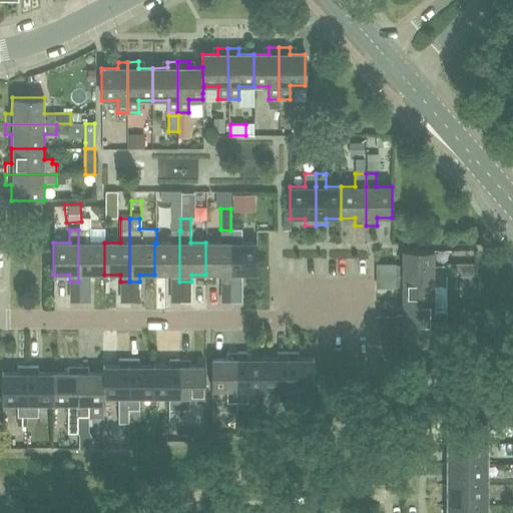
[(89,275),(104,275),(104,242),(89,242),(89,229),(78,229),(78,282),(89,282),(89,275)]
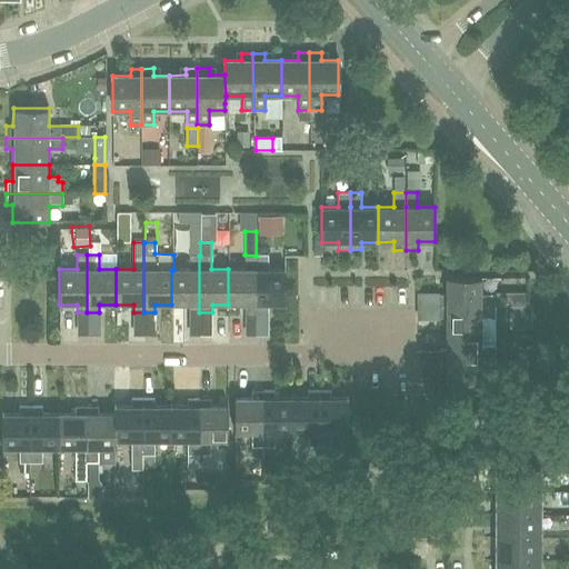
[(245,312),(256,312),(256,256),(245,255),(245,269),(228,269),(228,305),(245,305),(245,312)]
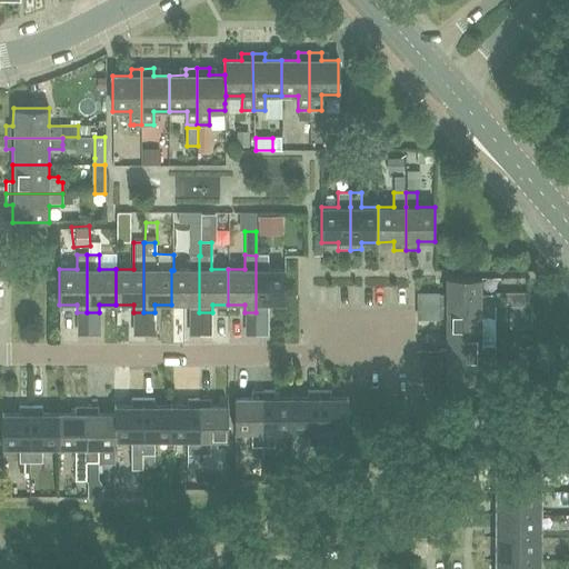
[(189,305),(188,312),(199,312),(199,256),(188,256),(188,270),(173,270),(171,270),(171,305),(189,305)]
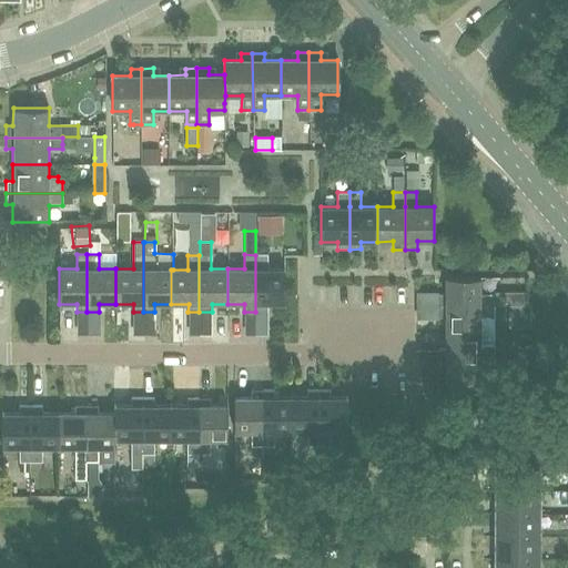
[(255,312),(267,312),(267,304),(284,304),(284,270),(267,270),(267,255),(255,255),(255,312)]
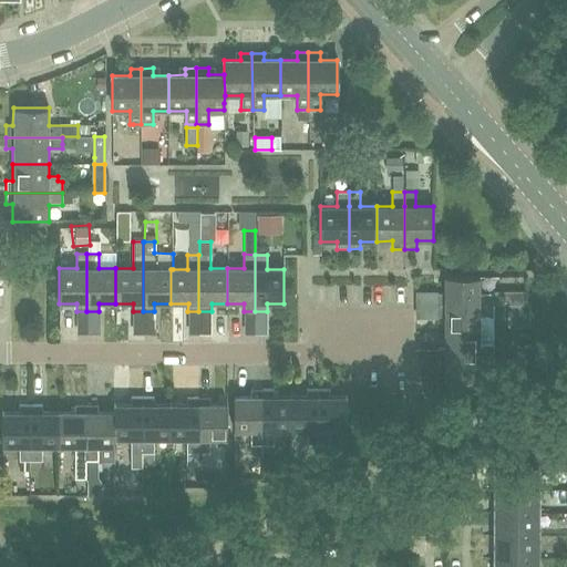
[(437,306),(494,306),(527,305),(527,292),(494,291),(494,295),(480,295),(480,278),(445,277),(445,295),(437,295),(437,306)]
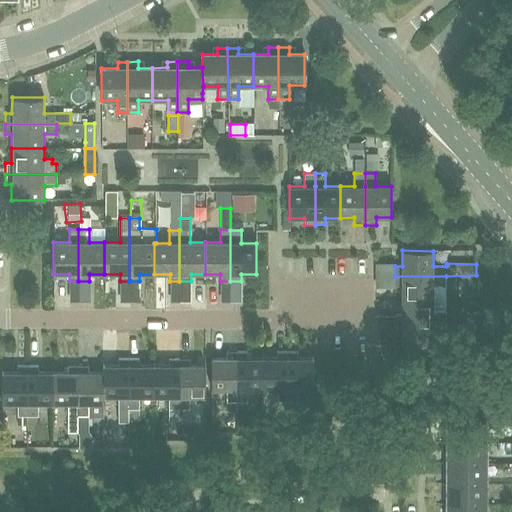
[(446,286),(446,276),(395,276),(395,286),(402,286),(402,301),(433,301),(433,286),(446,286)]
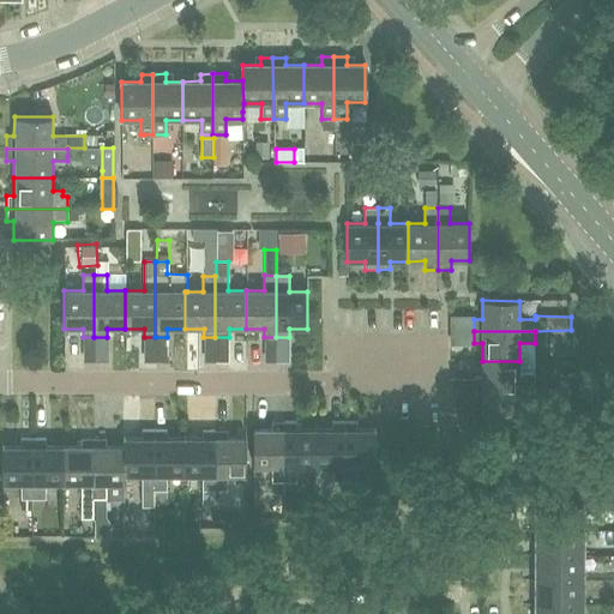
[(474,391),(535,391),(535,373),(519,373),(519,361),(482,361),(482,379),(474,379),(474,391)]
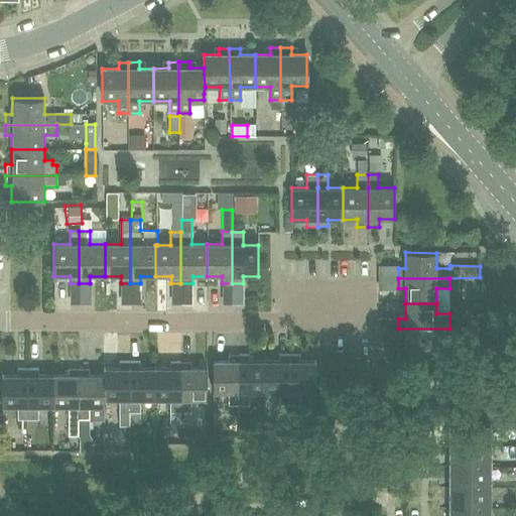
[(487,329),(486,328),(486,316),(471,316),(471,328),(473,328),(473,329),(487,329)]
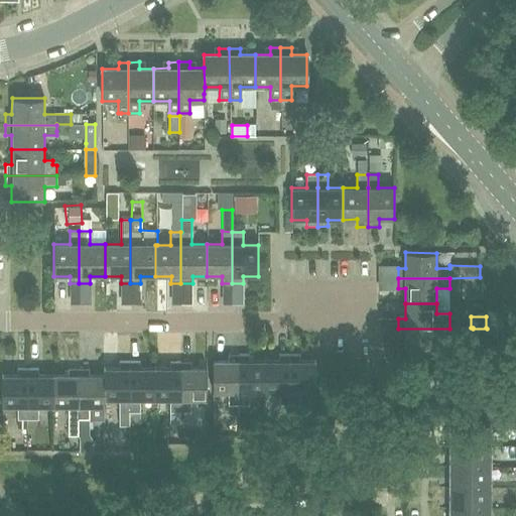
[(449,329),(398,329),(398,340),(405,340),(405,355),(436,355),(436,339),(449,339),(449,329)]
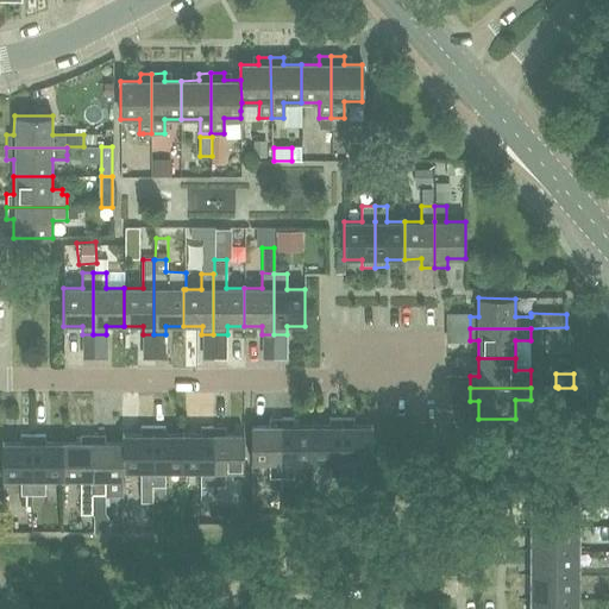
[(575,388),(558,388),(559,401),(577,401),(577,388),(575,388)]
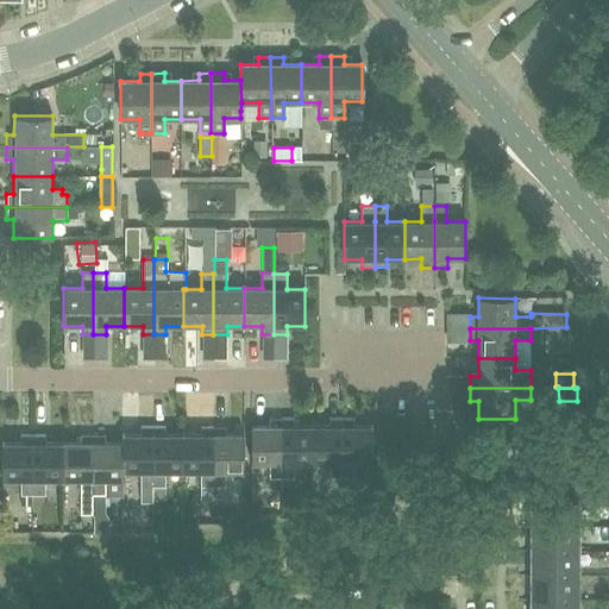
[(282,478),(282,419),(269,419),(269,426),(251,426),(251,464),(269,464),(269,478),(282,478)]
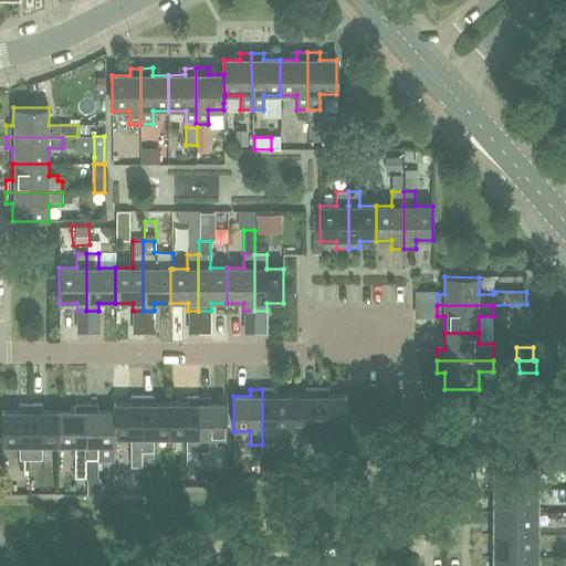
[(290,431),(290,396),(274,396),(273,389),(262,389),(262,444),(273,444),(273,431),(290,431)]
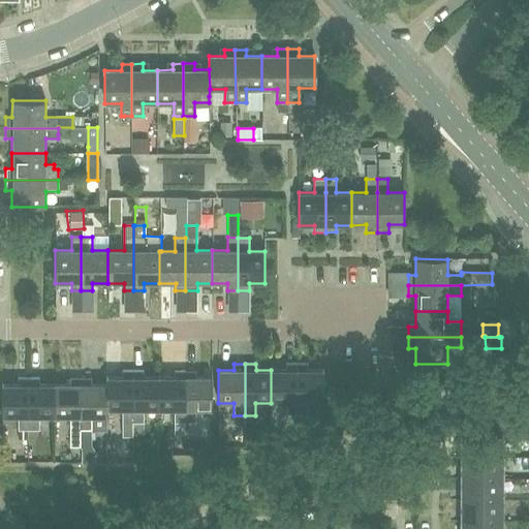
[(297,415),(297,364),(285,364),(285,370),(271,370),(271,403),(285,403),(285,415),(297,415)]
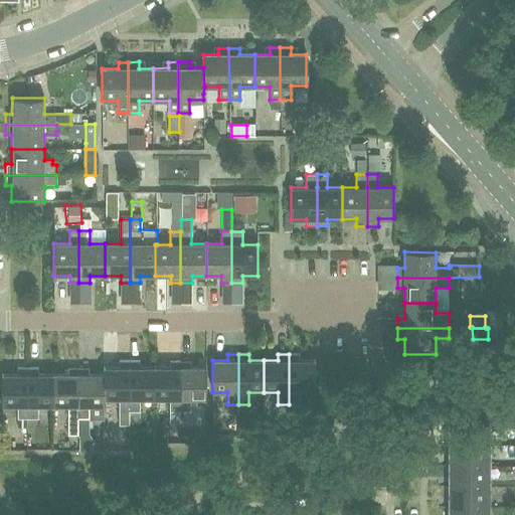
[(289,354),(289,404),(290,413),(299,413),(299,404),(299,392),(314,392),(314,361),(299,361),(299,354),(289,354)]
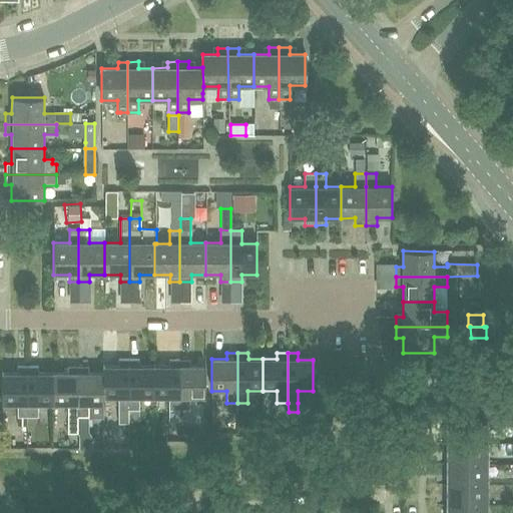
[(128,420),(129,360),(118,360),(118,367),(103,367),(103,373),(103,398),(118,398),(118,411),(118,434),(128,434),(128,420)]
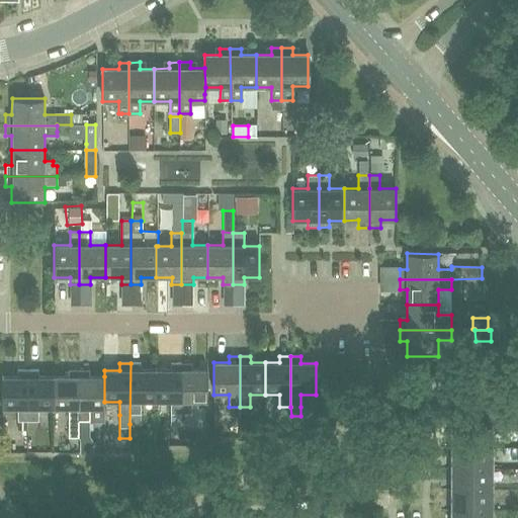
[(156,402),(156,370),(141,370),(141,363),(131,363),(130,424),(139,424),(139,415),(141,415),(141,402),(156,402)]
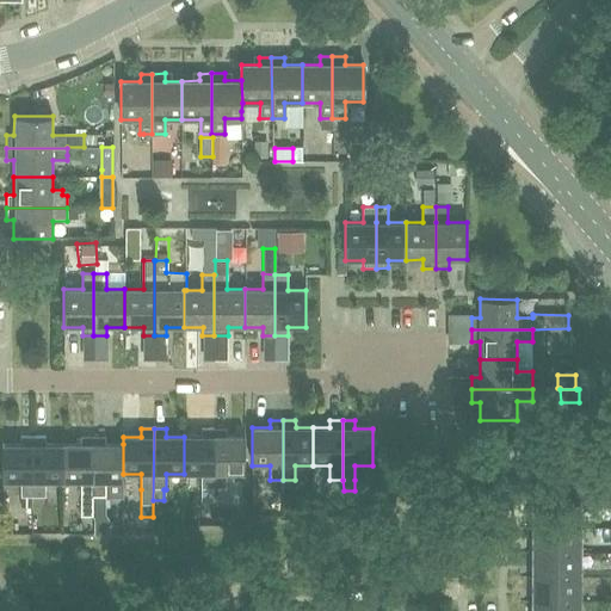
[(184,437),(184,474),(201,474),(201,489),(214,489),(214,429),(202,429),(202,437),(184,437)]
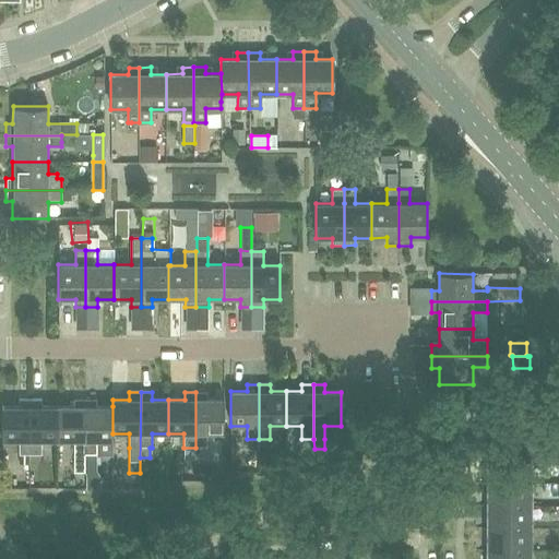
[(195,392),(195,448),(207,448),(207,433),(224,433),(224,400),(207,400),(207,392),(195,392)]
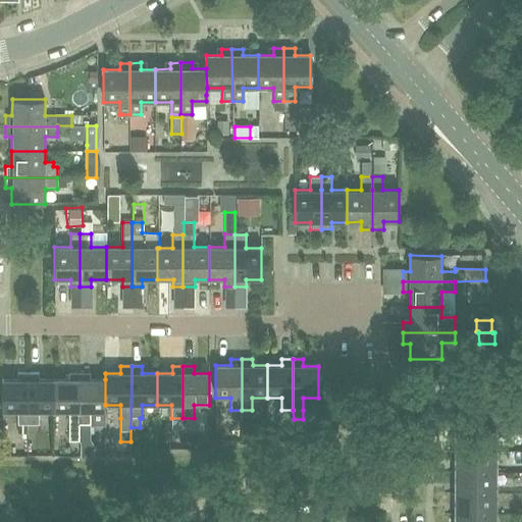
[(28,425),(28,373),(18,373),(18,379),(1,379),(1,412),(17,412),(17,425),(28,425)]
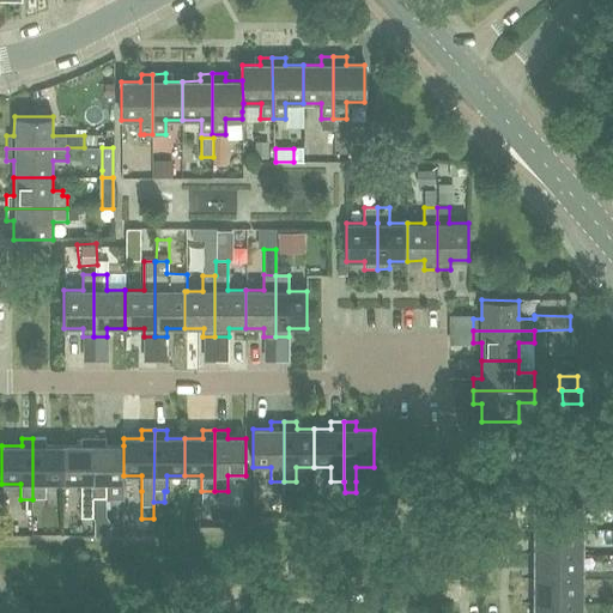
[(32,499),(46,499),(46,484),(62,484),(62,445),(46,445),(46,438),(32,438),(32,499)]
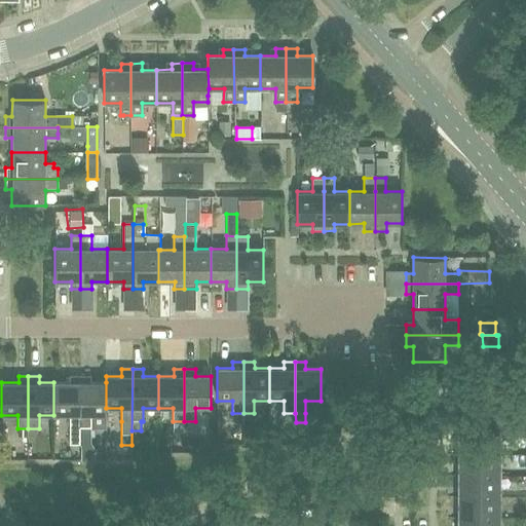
[(79,437),(80,376),(69,376),(69,382),(53,382),(53,415),(69,415),(69,428),(70,428),(70,445),(79,445),(79,437)]
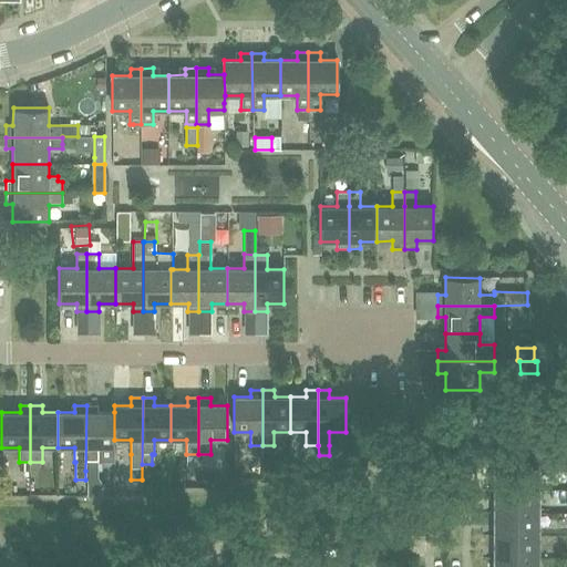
[(114,440),(114,412),(98,412),(98,405),(86,405),(85,471),(85,480),(98,480),(98,462),(98,447),(114,447),(114,440)]
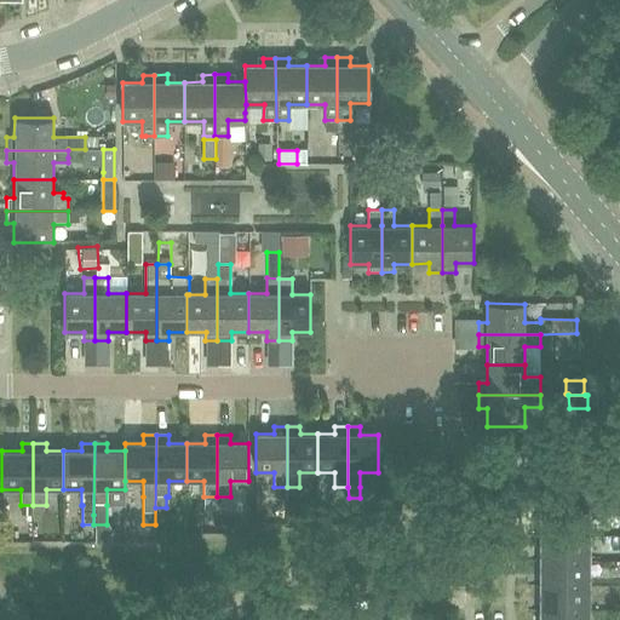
[(540,537),(587,537),(587,511),(540,511),(540,537)]
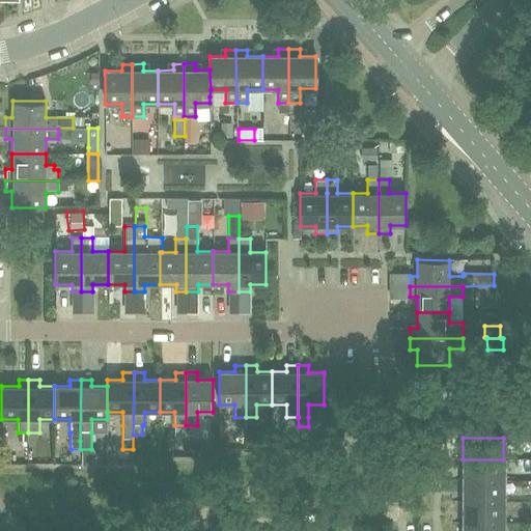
[(463,480),(503,480),(503,459),(463,459),(463,480)]
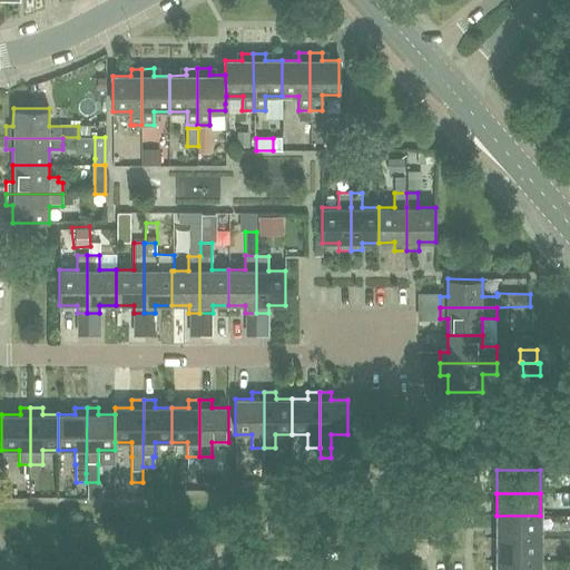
[(497,539),(540,539),(540,516),(497,516),(497,539)]
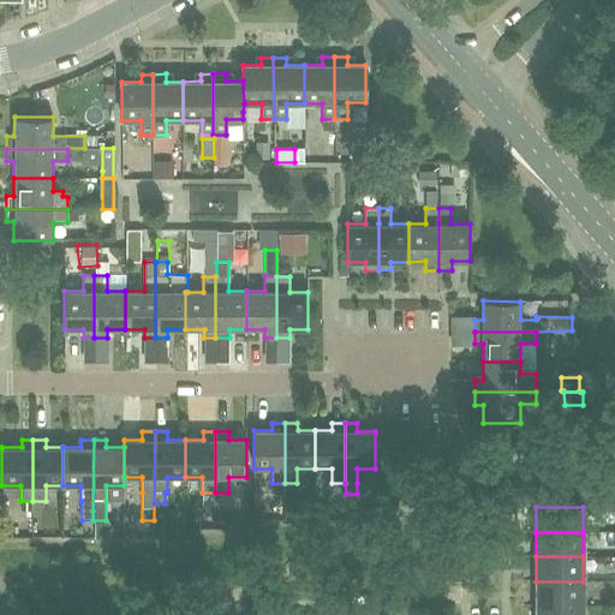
[(536,605),(584,605),(583,581),(536,581),(536,605)]
